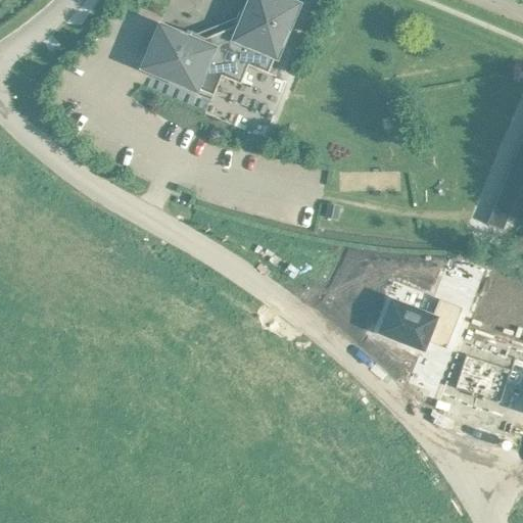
[(196,93),(206,69),(239,83),(253,50),(277,60),(301,1),(298,0),(245,0),(240,12),(239,11),(241,8),(239,7),(232,26),(204,37),(186,30),(185,31),(189,32),(188,33),(157,20),(137,68),(196,93)]
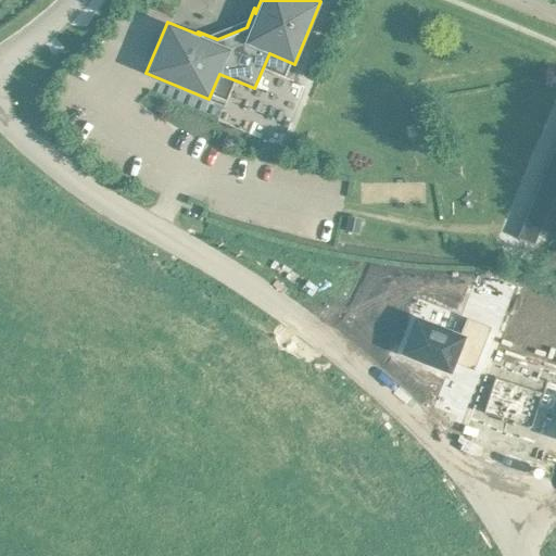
[(234,124),(239,112),(226,106),(220,118),(234,124)]
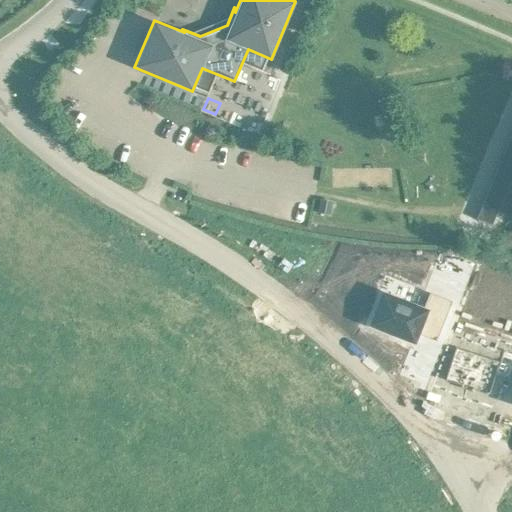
[(398,335),(398,333),(413,339),(416,332),(435,339),(450,301),(429,293),(423,310),(383,294),(372,323),(386,329),(386,330),(387,330),(388,329),(397,333),(396,334),(398,335)]
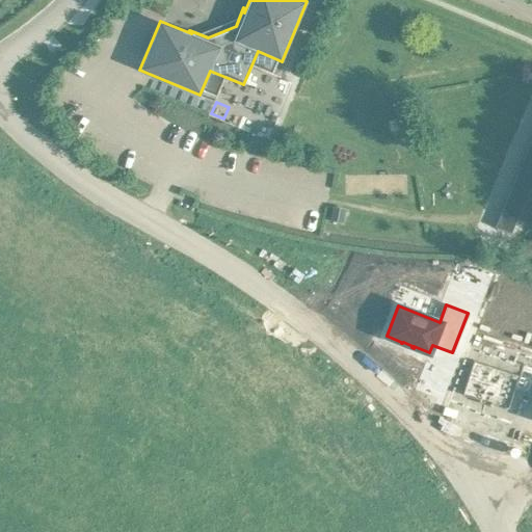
[(528,393),(531,380),(531,366),(522,364),(519,375),(472,360),(461,395),(478,400),(477,402),(490,407),(491,405),(508,410),(515,389),(528,393)]
